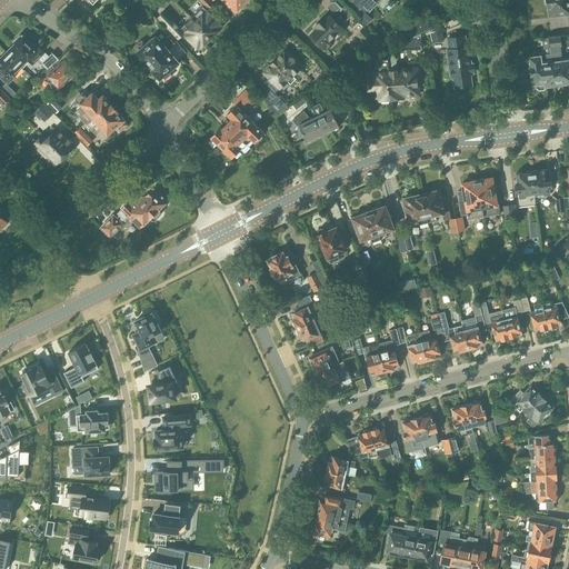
[(199,0),(205,6),(191,18),(210,37),(221,27),(207,11),(213,5),(209,0),(199,0)]
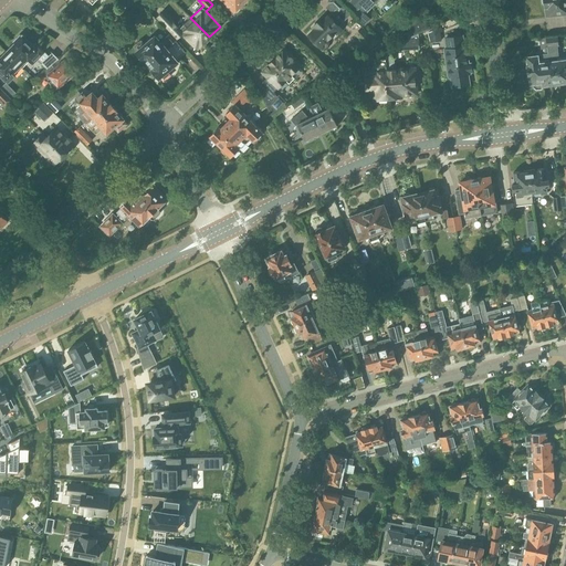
[(221,0),(234,12),(245,0),(221,0)]
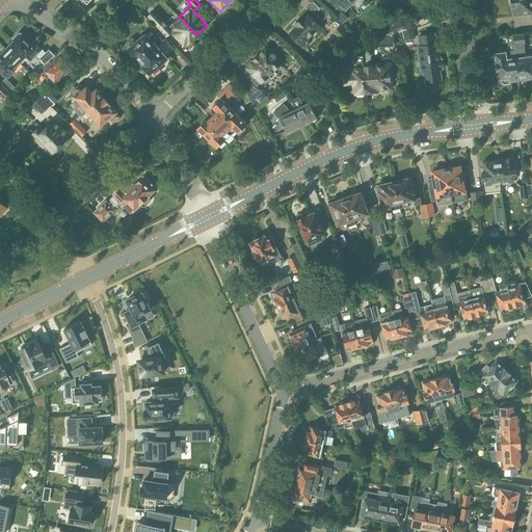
[(303,16),(299,21),(294,25),(296,28),(291,33),(303,46),(310,40),(309,38),(317,31),(318,32),(322,28),(316,22),(320,19),(321,21),(323,21),(331,12),(318,0),(311,0),(309,2),(316,8),(312,12),(316,18),(314,20),(310,15),(306,19),(303,16)]
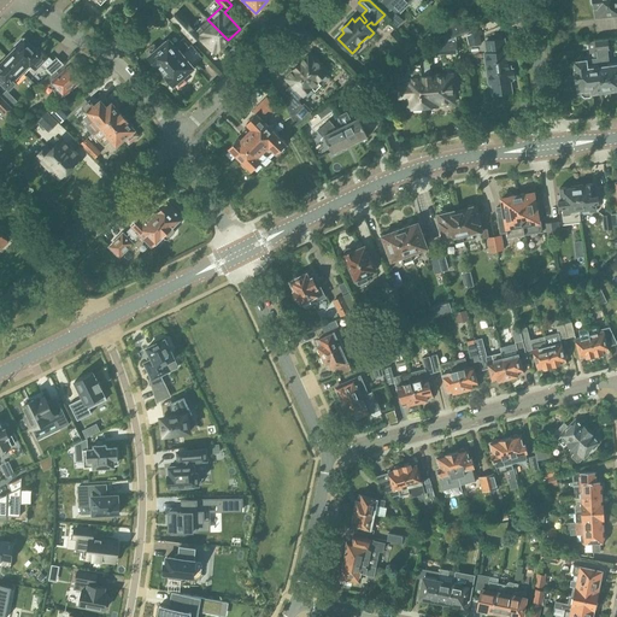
[(382,0),(391,10),(393,7),(398,13),(411,0),(382,0)]
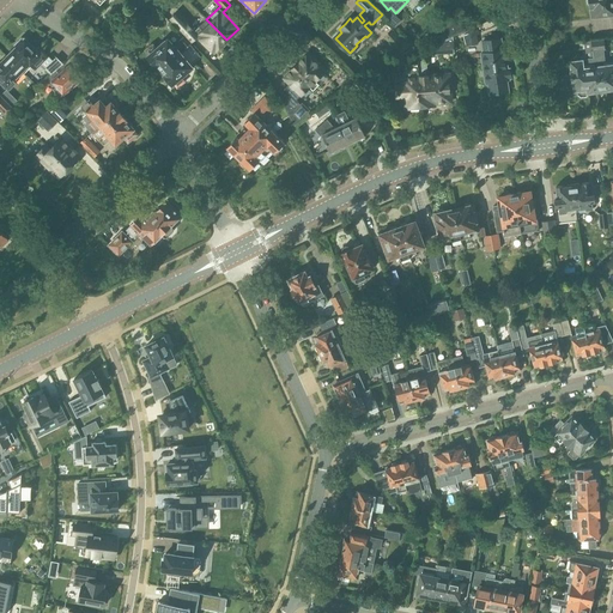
[(612,0),(589,0),(592,17),(599,16),(600,18),(608,17),(607,14),(612,13),(612,0)]
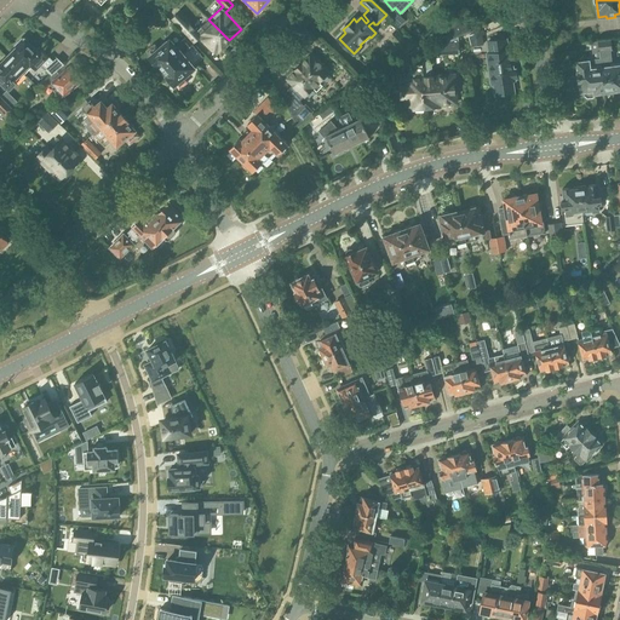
[(139,27),(145,19),(139,13),(133,19),(139,27)]
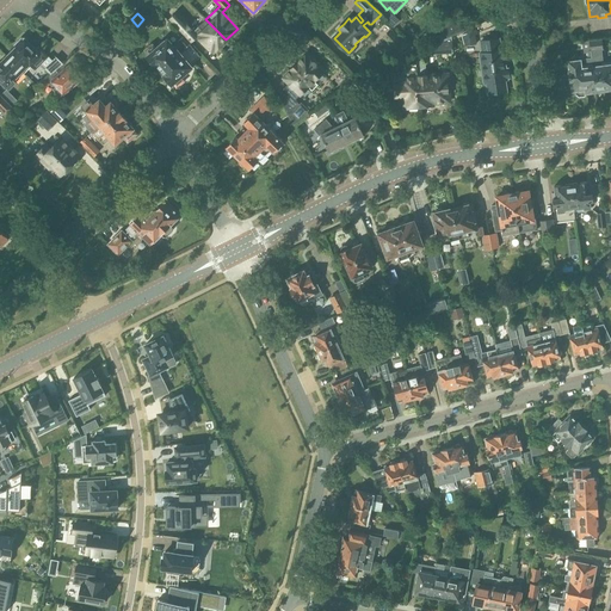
[(399,22),(390,13),(384,18),(393,26),(399,22)]
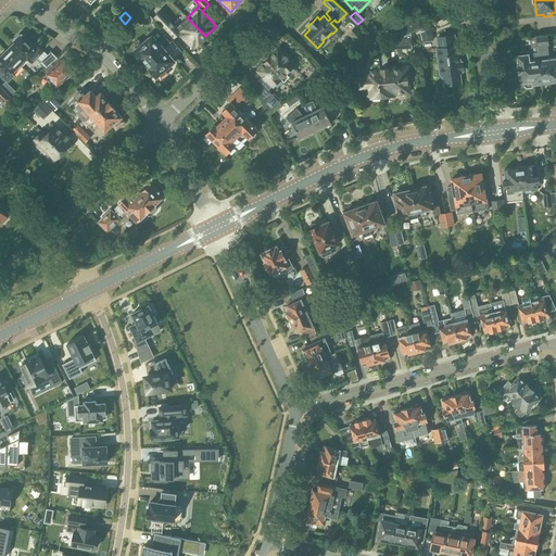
[(425,27),(413,15),(397,25),(407,35),(425,27)]
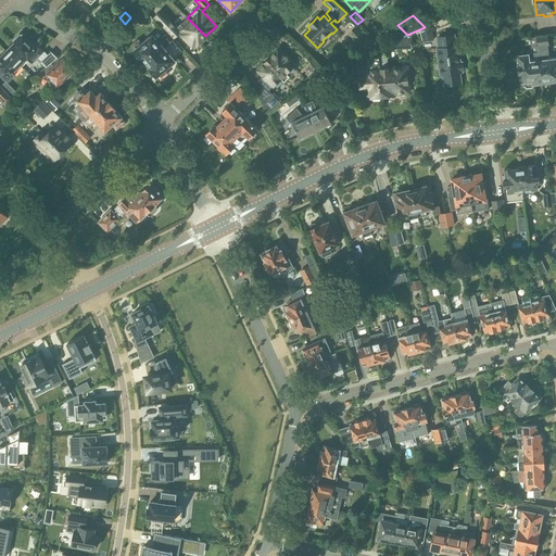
[(205,36),(187,17),(180,25),(185,28),(180,33),(194,47),(205,36)]
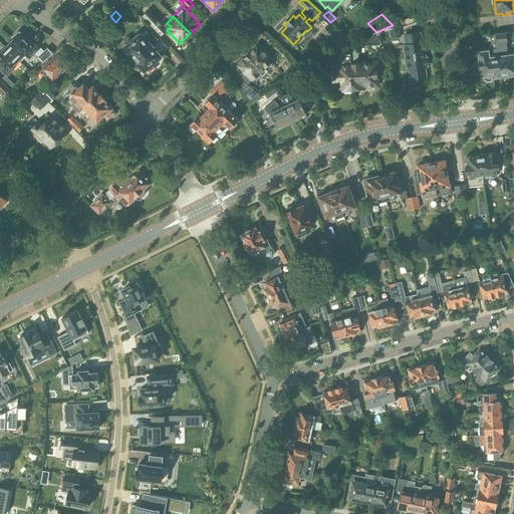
[(341,38),(329,26),(323,32),(329,38),(325,41),(329,46),(333,42),(334,44),(341,38)]
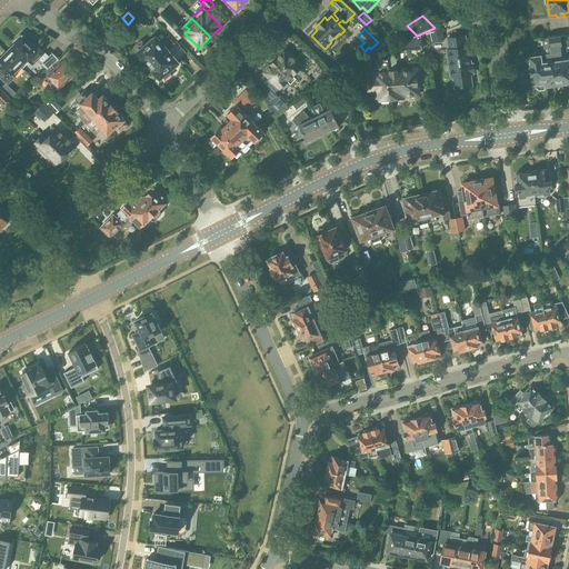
[(279,33),(276,37),(282,42),(285,39),(279,33)]
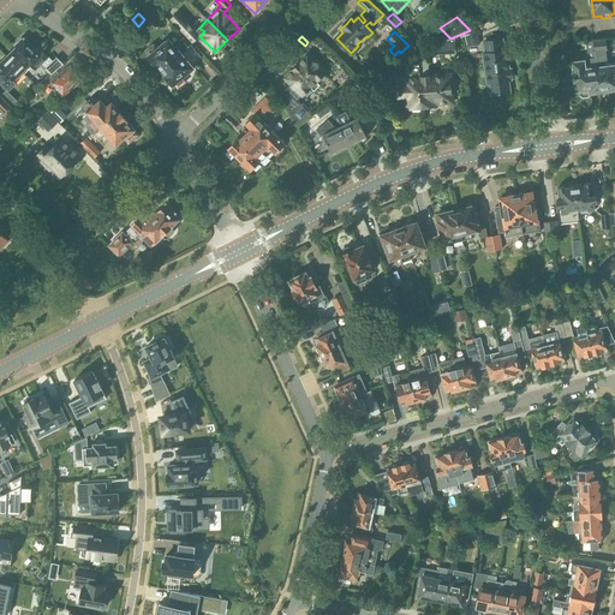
[(186,49),(191,45),(185,37),(179,41),(186,49)]
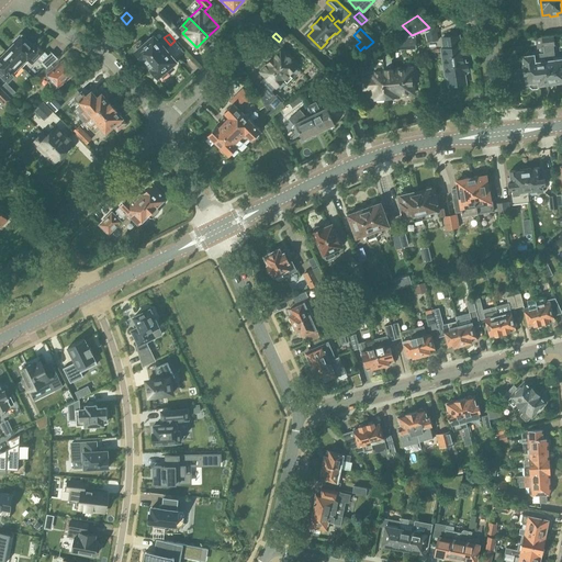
[(15,44),(8,52),(20,65),(27,58),(32,64),(34,63),(45,53),(36,44),(34,47),(22,35),(21,35),(19,35),(18,36),(18,38),(14,42),(15,44)]
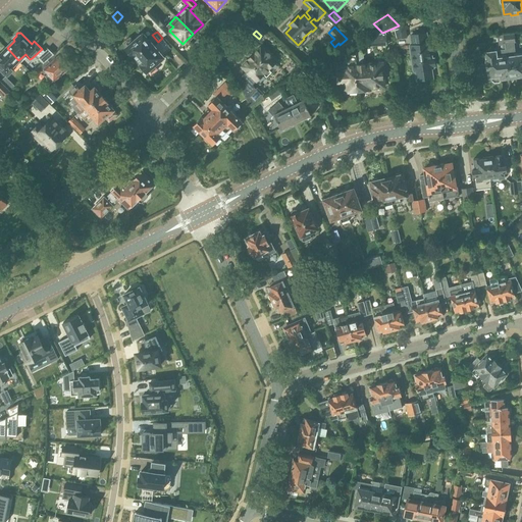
[(420,69),(422,80),(432,79),(431,68),(433,67),(433,66),(435,66),(434,59),(431,59),(430,52),(433,51),(432,44),(430,44),(429,43),(427,43),(426,33),(411,36),(412,45),(410,46),(414,70),(420,69)]
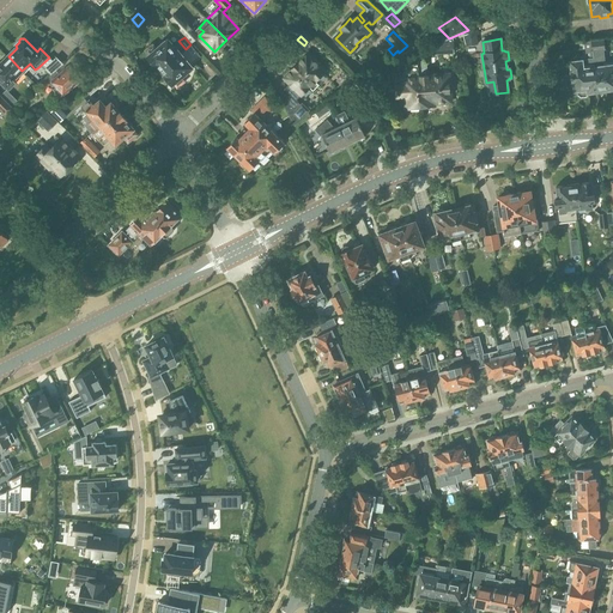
[(169,40),(157,49),(153,44),(145,50),(150,56),(162,71),(163,70),(181,53),(176,48),(169,40)]
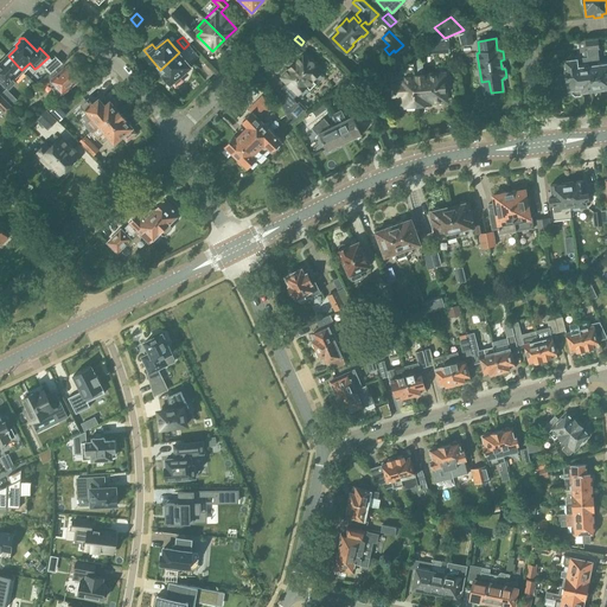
[(588,57),(592,90),(602,89),(604,90),(606,89),(606,63),(599,65),(598,49),(599,49),(598,39),(586,40),(588,57)]
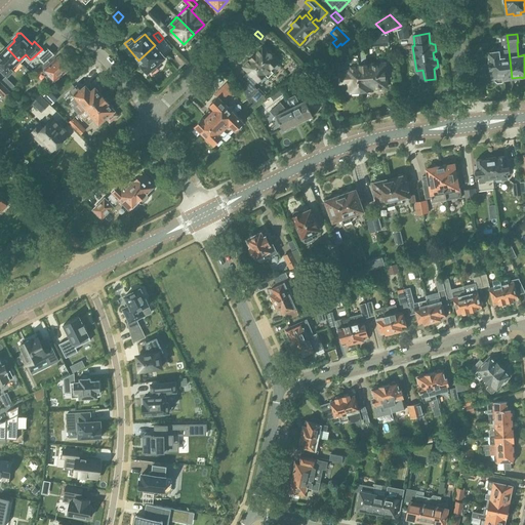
[(375,44),(389,43),(389,36),(375,37),(375,44)]
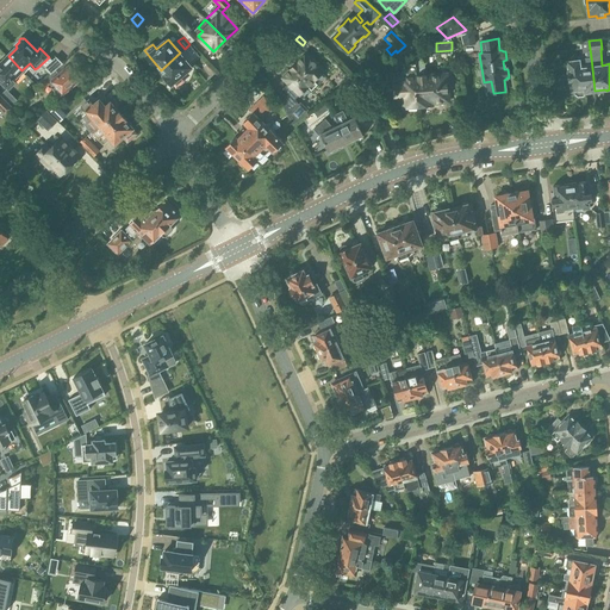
[(185,58),(180,53),(162,69),(166,74),(165,75),(173,83),(176,87),(185,81),(180,76),(192,67),(184,58),(185,58)]
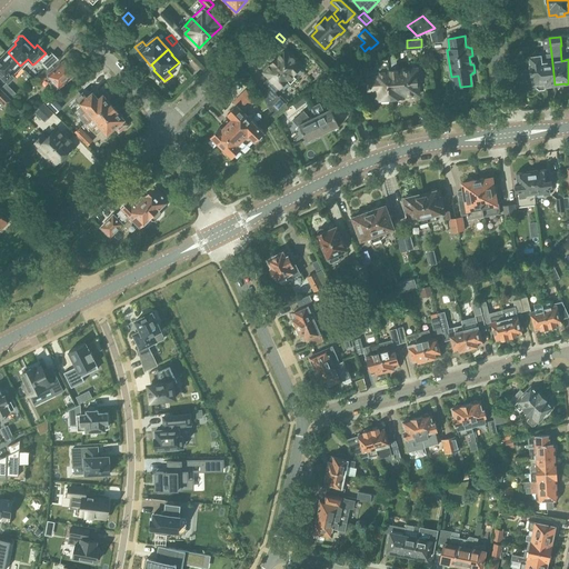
[(269,89),(262,97),(265,100),(269,108),(273,117),(289,106),(287,105),(288,102),(280,96),(279,97),(275,92),(279,88),(287,80),(290,83),(297,78),(293,76),(301,68),(295,61),(295,59),(292,58),(290,58),(285,51),(263,72),(269,78),(265,83),(269,89)]
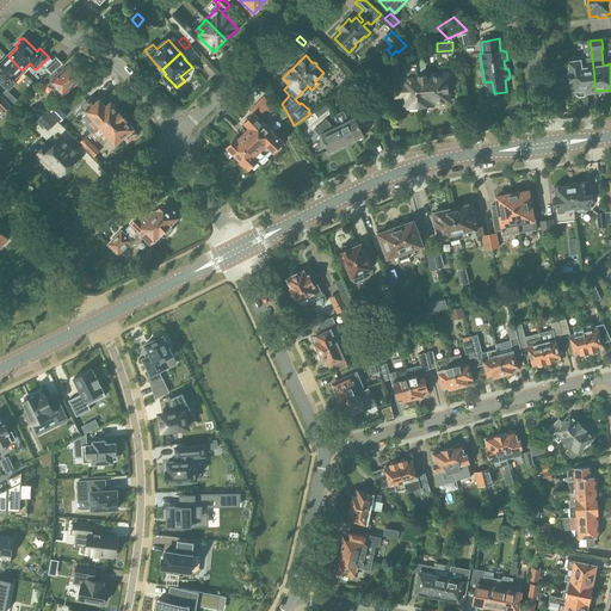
[(13,79),(22,71),(8,56),(0,63),(0,80),(8,90),(17,82),(13,79)]
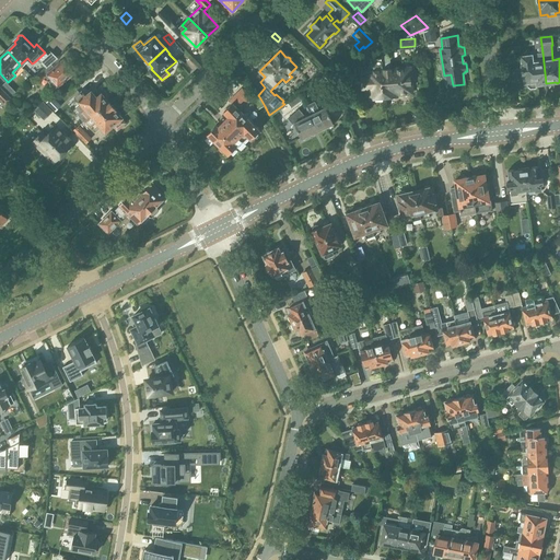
[(46,68),(51,63),(58,58),(51,51),(41,61),(45,67),(46,68)]
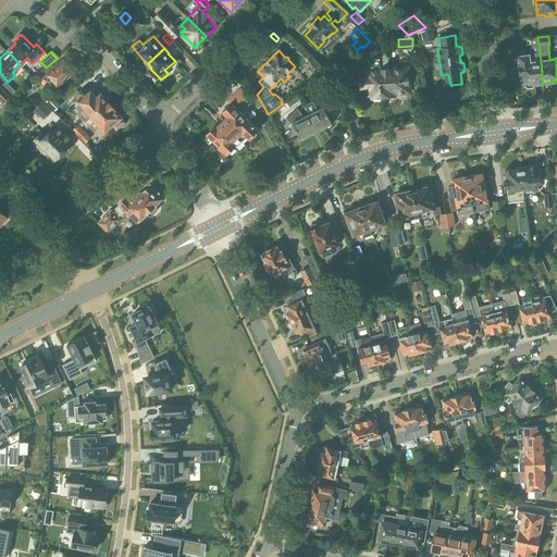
[(543,83),(540,52),(528,54),(529,56),(519,57),(519,59),(518,60),(518,63),(520,64),(520,65),(518,65),(520,75),(521,75),(522,83),(524,83),(525,86),(528,88),(533,87),(535,85),(535,84),(543,83)]
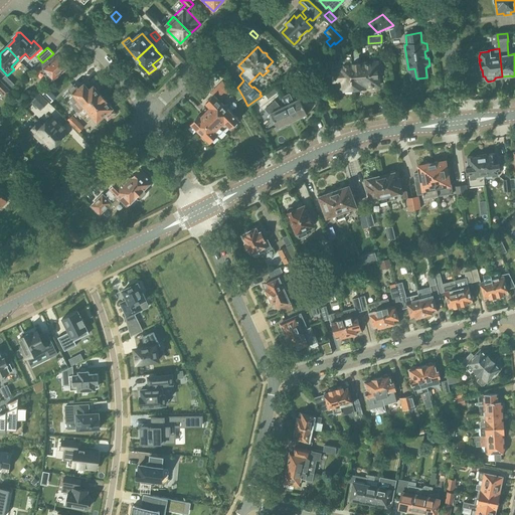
[(42,62),(41,61),(37,65),(38,65),(33,69),(37,74),(41,70),(43,73),(47,70),(48,72),(46,73),(52,80),(54,78),(68,66),(58,55),(50,62),(47,58),(42,62)]
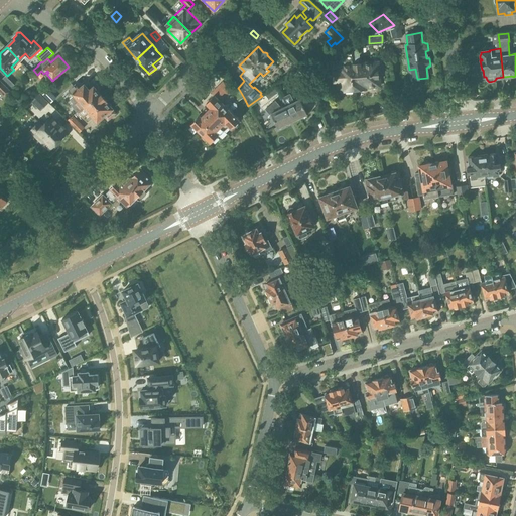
[(345,91),(355,90),(353,63),(352,55),(343,56),(343,61),(331,62),(333,84),(344,83),(345,91)]
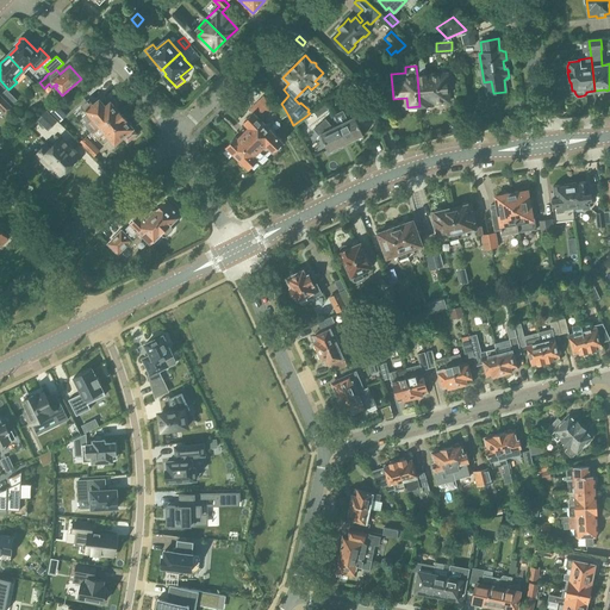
[(448,73),(417,75),(419,106),(433,105),(433,103),(446,101),(446,97),(449,97),(448,73)]
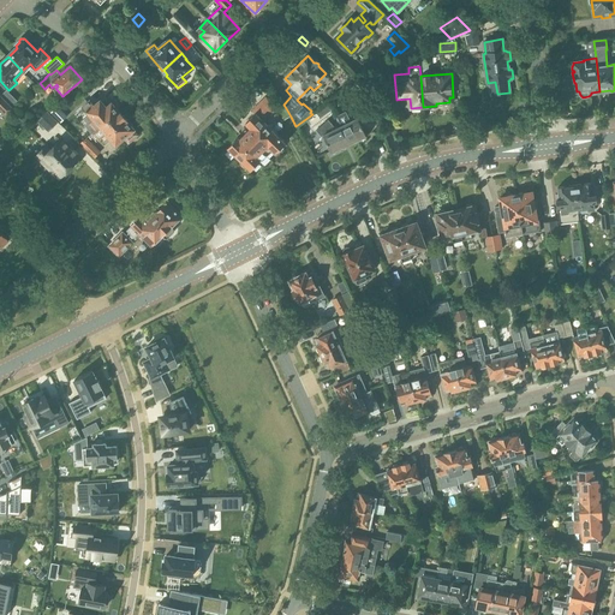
[(0,95),(0,96),(13,109),(15,108),(12,107),(18,102),(6,90),(1,96),(0,95)]
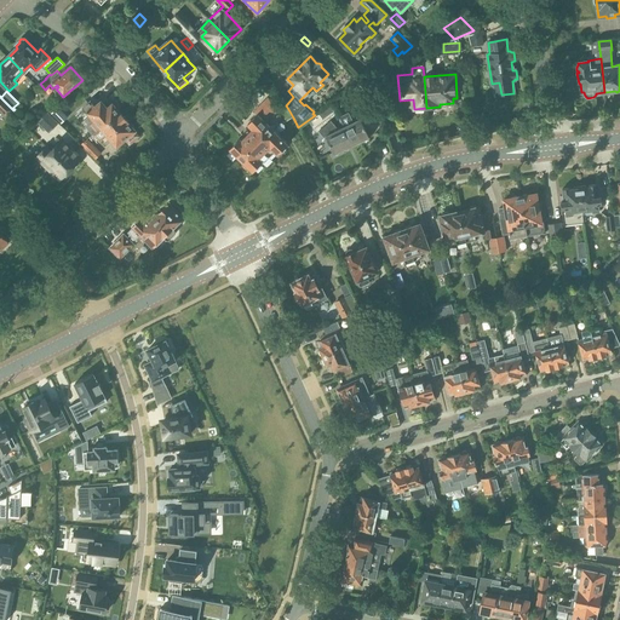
[(16,114),(13,110),(0,97),(0,110),(6,118),(9,115),(11,118),(16,114)]
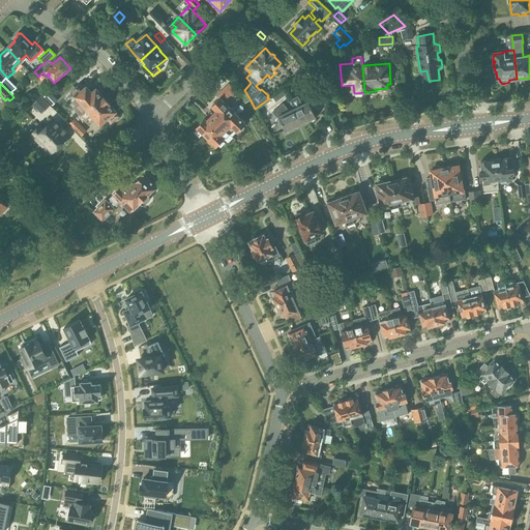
[(80,115),(87,109),(97,99),(102,95),(101,94),(101,93),(99,90),(97,90),(96,88),(96,89),(91,83),(81,91),(78,87),(71,92),(78,98),(72,102),(76,107),(74,108),(80,115)]
